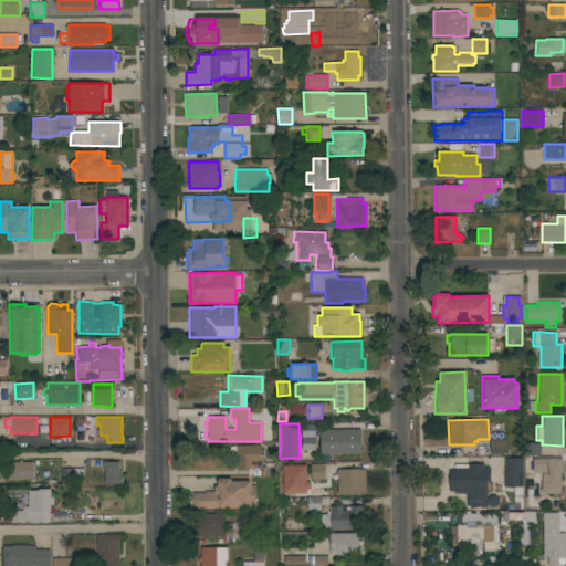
[(313,450),(313,426),(300,426),(300,450),(313,450)]
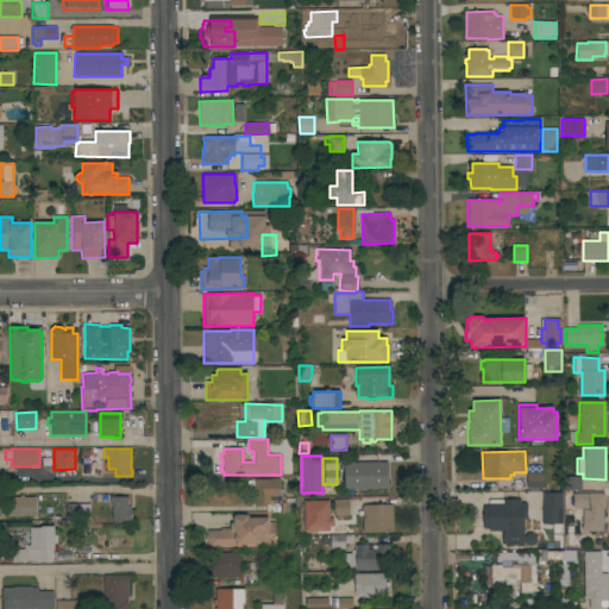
[(385,463),(387,489),(343,489),(341,463),(385,463)]
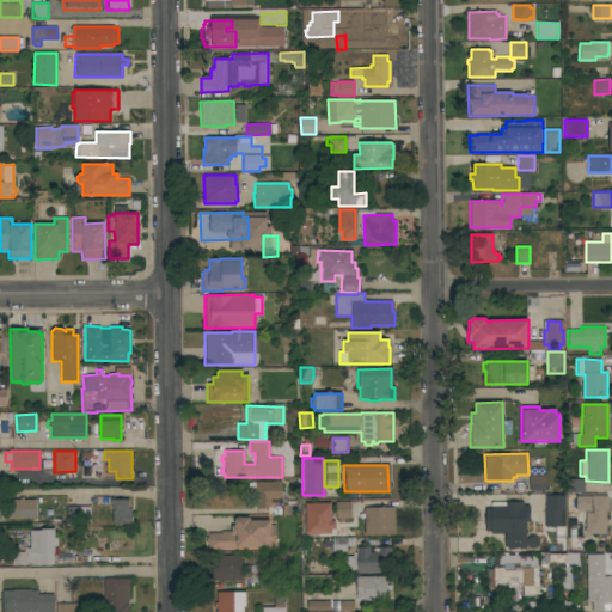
[(546,476),(546,491),(530,491),(530,476),(546,476)]
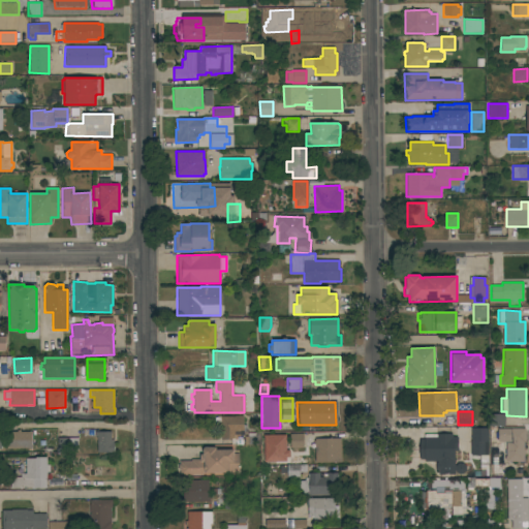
[(504,414),(504,426),(489,426),(489,414),(504,414)]
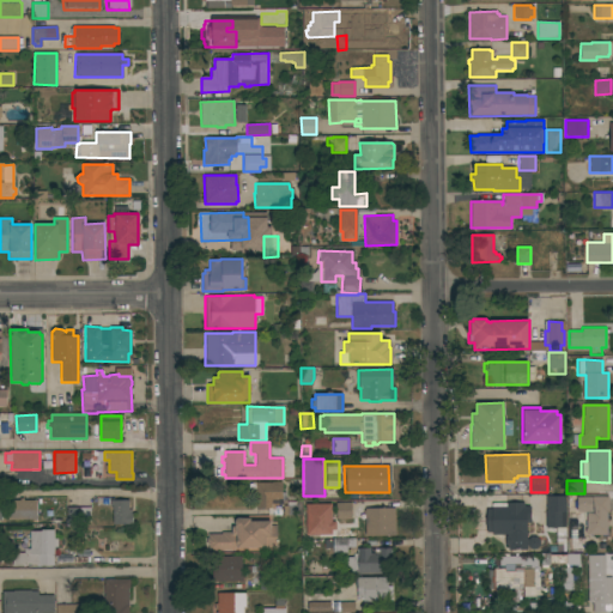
[(281,493),(284,493),(284,502),(280,502),(280,509),(280,510),(269,510),(269,509),(250,509),(250,498),(248,498),(248,483),(280,483),(281,493)]
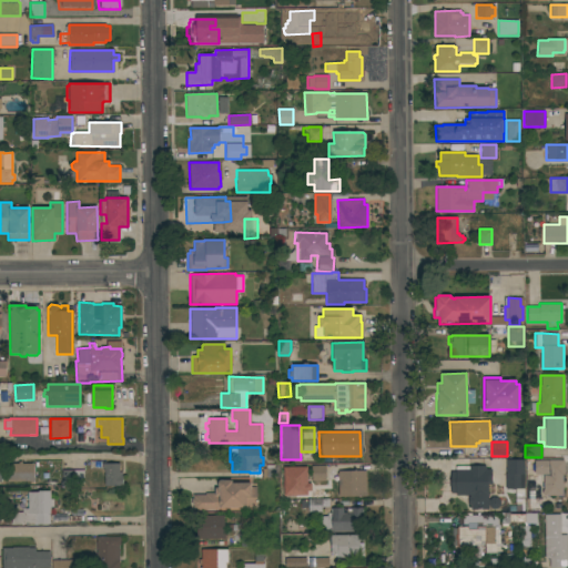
[(524,511),(508,511),(508,506),(515,506),(515,489),(505,489),(505,459),(524,459),(524,511)]
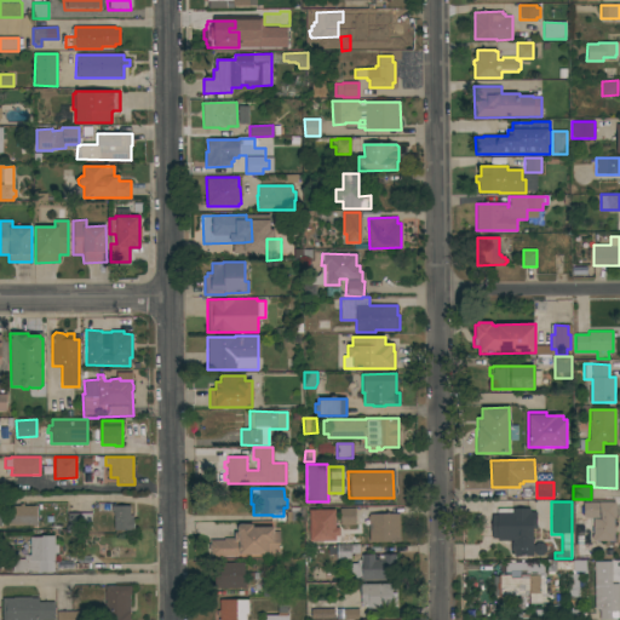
[(615,503),(615,517),(613,517),(613,527),(615,527),(615,533),(613,533),(613,540),(592,540),(592,539),(591,539),(591,534),(593,534),(592,518),(584,518),(584,517),(578,517),(578,507),(584,507),(584,503),(615,503)]
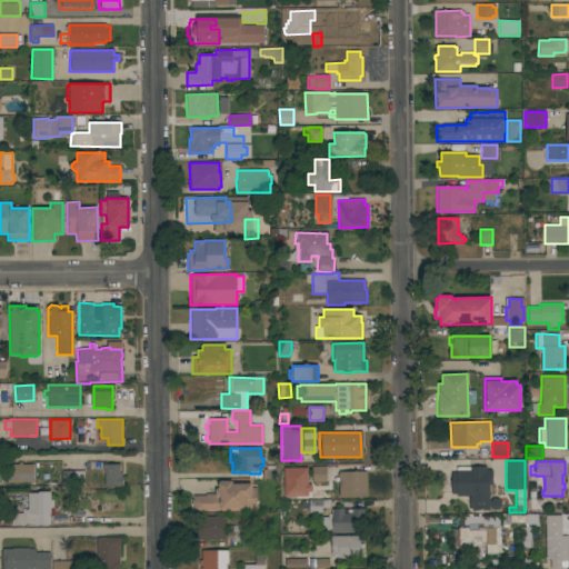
[(18,465),(18,462),(21,462),(21,465),(33,465),(33,482),(32,482),(29,482),(7,482),(7,465),(18,465)]
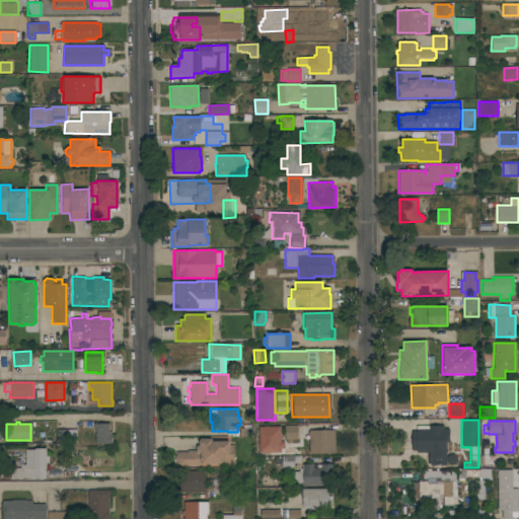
[(93,429),(93,424),(108,424),(108,431),(110,431),(110,434),(112,434),(112,444),(95,444),(95,429),(93,429)]
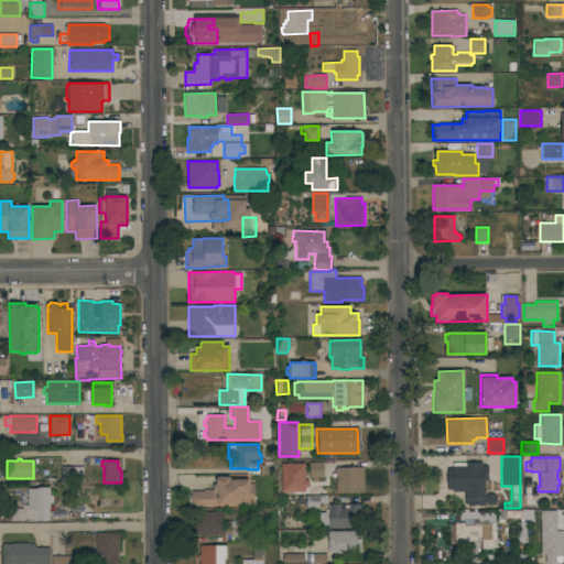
[(259,466),(262,466),(262,463),(271,463),(271,461),(275,461),(275,475),(259,475),(259,466)]
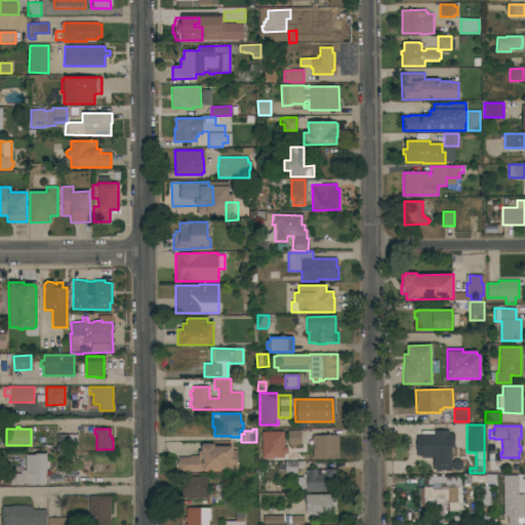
[(300,431),(300,445),(287,445),(287,431),(300,431)]
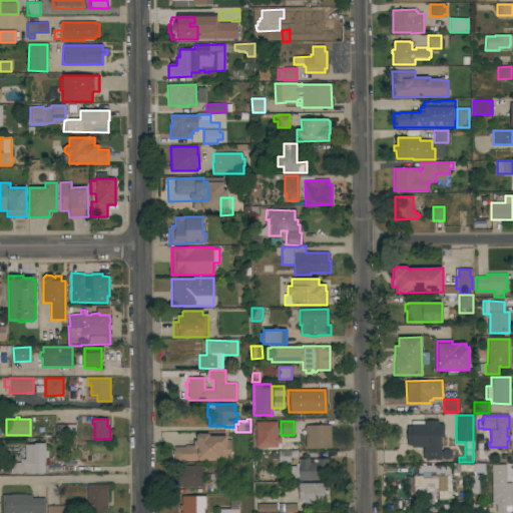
[(438,421),(438,424),(443,424),(443,437),(440,437),(440,460),(425,460),(425,456),(423,456),(423,449),(425,449),(425,447),(411,447),(411,445),(407,445),(407,427),(411,427),(411,421),(438,421)]
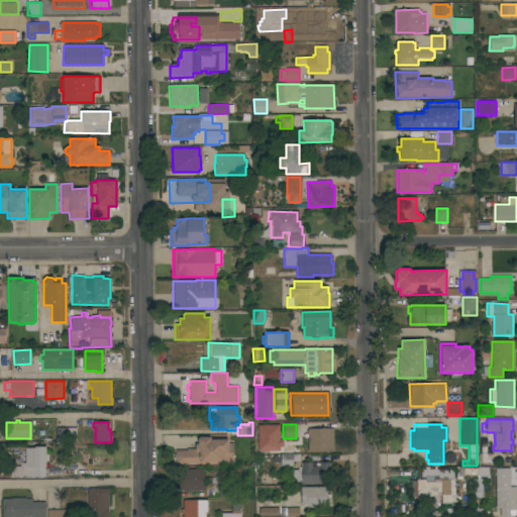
[(76,428),(76,439),(67,439),(67,443),(57,443),(57,441),(55,441),(55,439),(56,439),(56,428),(76,428)]
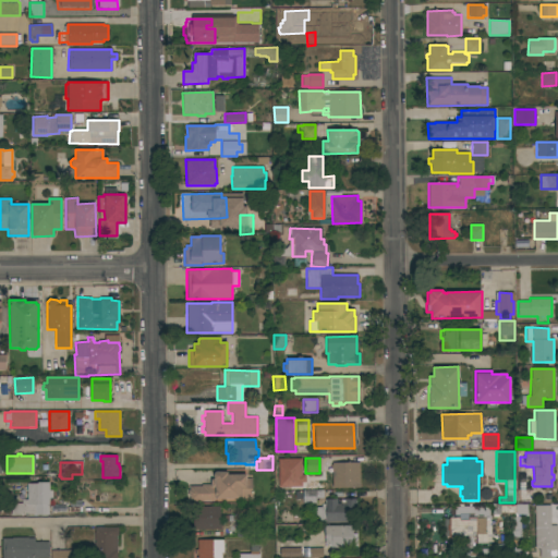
[(360,487),(332,487),(331,462),(359,462),(360,487)]
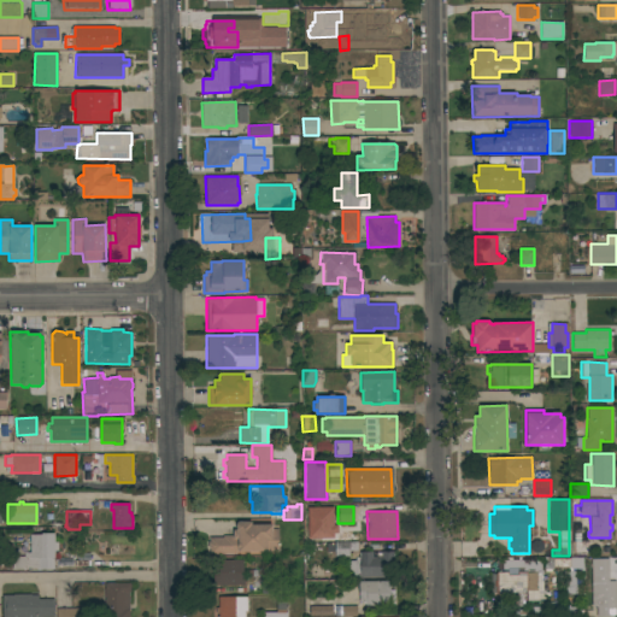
[(278,552),(239,551),(239,554),(210,554),(210,550),(207,547),(207,542),(209,541),(209,538),(223,538),(222,536),(233,536),(233,530),(236,530),(235,524),(238,522),(251,522),(251,524),(272,524),(272,529),(278,529),(278,552)]
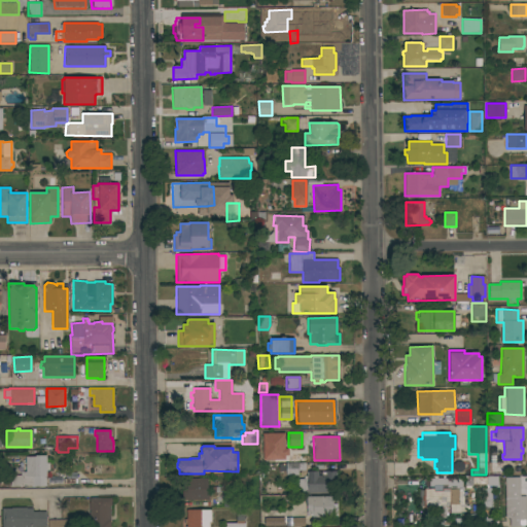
[(491,448),(496,448),(495,462),(502,462),(502,472),(490,472),(491,448)]
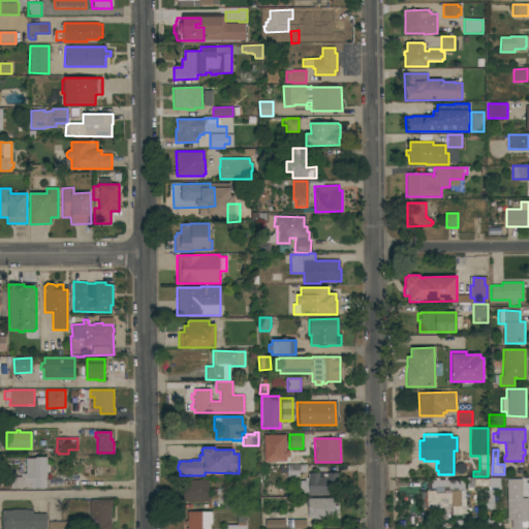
[(10,477),(21,477),(21,474),(26,474),(26,458),(35,459),(35,457),(47,457),(47,465),(50,465),(50,472),(47,472),(45,488),(10,488),(10,477)]
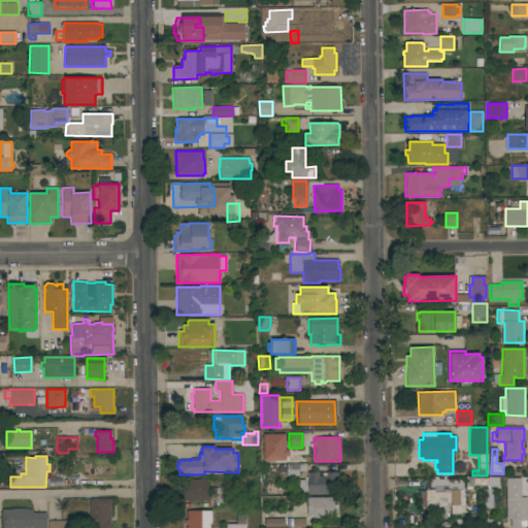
[(305,471),(299,471),(299,476),(287,476),(287,471),(279,472),(279,465),(287,465),(287,464),(305,464),(305,471)]
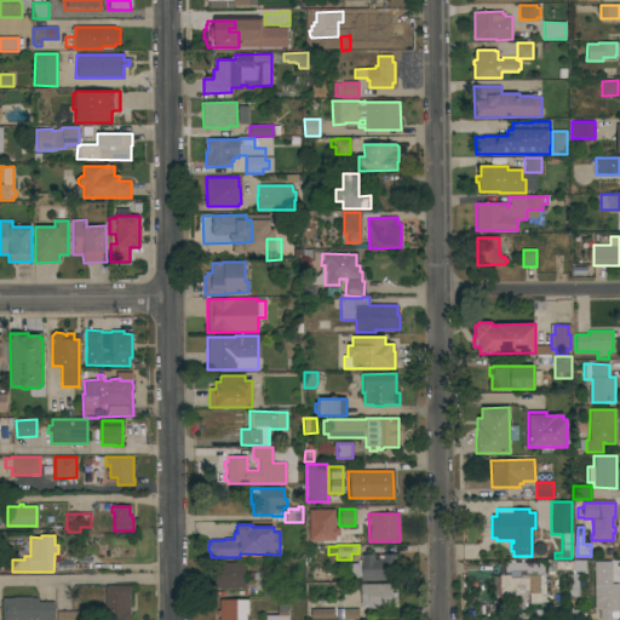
[(395,554),(396,579),(361,580),(361,579),(350,579),(349,563),(357,563),(356,561),(361,560),(361,555),(395,554)]
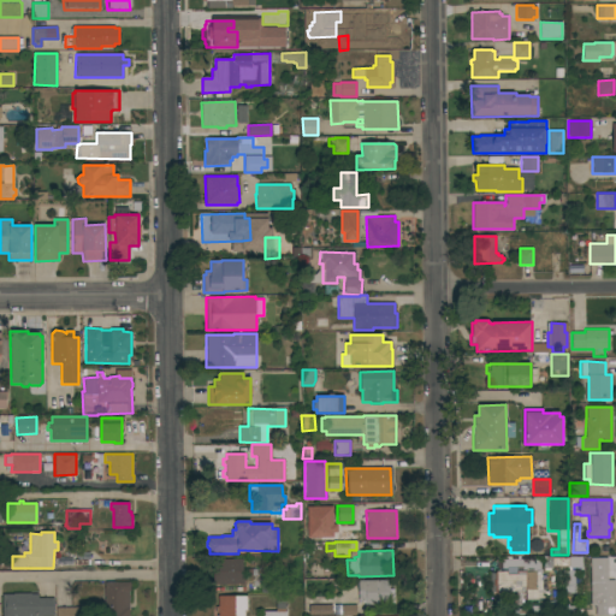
[(542,557),(551,557),(551,558),(567,558),(567,568),(551,567),(551,569),(542,569),(542,557)]
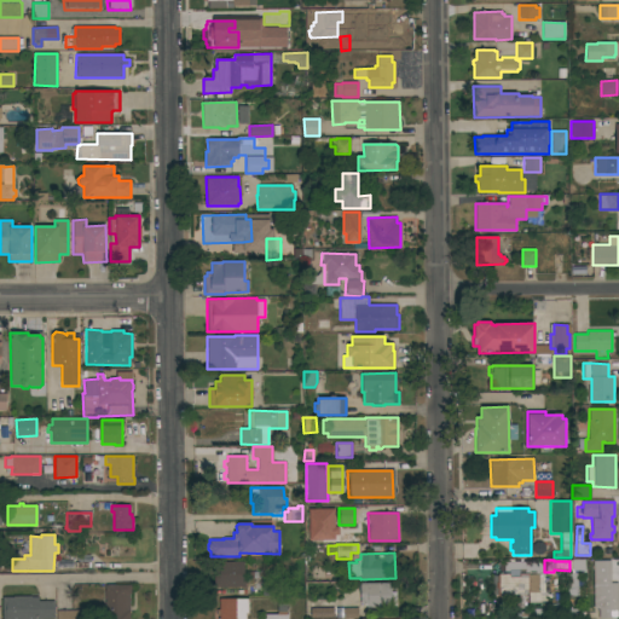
[(571,573),(571,562),(583,561),(584,573),(571,573)]
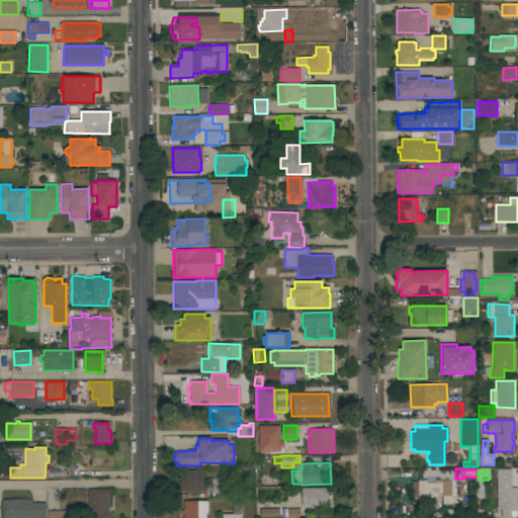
[(517,517),(501,517),(501,509),(497,509),(496,469),(511,469),(511,488),(517,488),(517,517)]
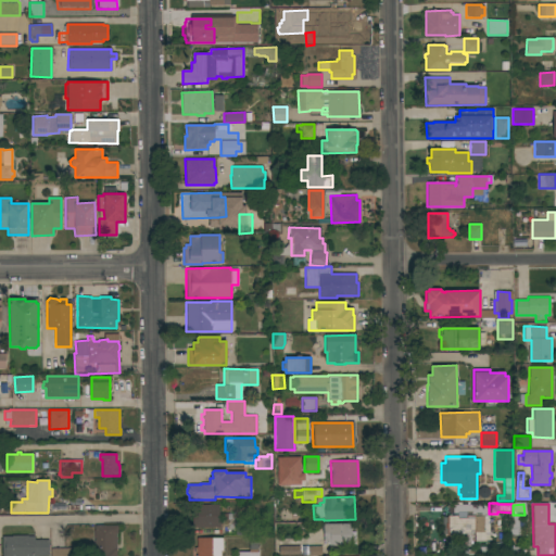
[(192,528),(192,505),(218,505),(218,519),(220,519),(220,528),(192,528)]
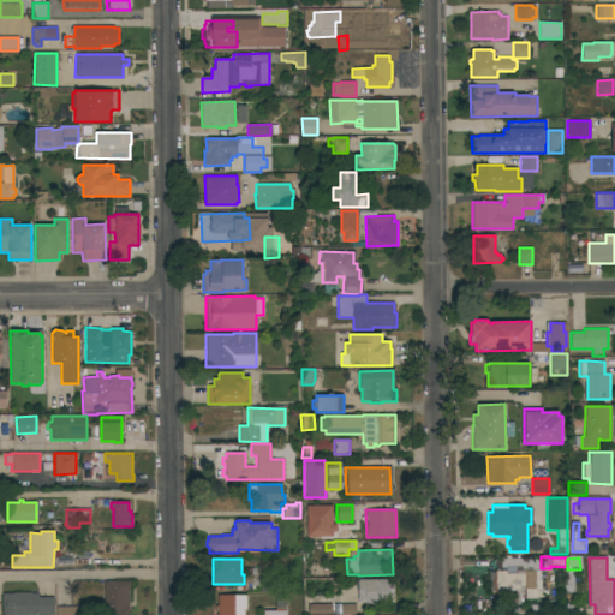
[(518,593),(518,596),(496,595),(496,592),(488,592),(488,572),(494,572),(494,571),(505,571),(505,568),(515,568),(515,571),(535,571),(533,589),(524,589),(524,593),(518,593)]
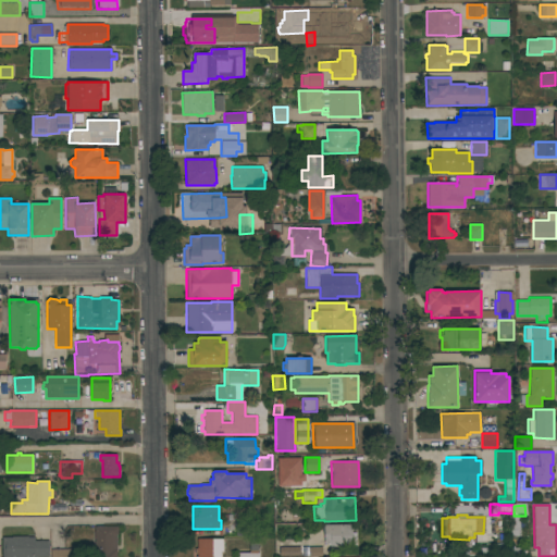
[(256,523),(256,535),(236,535),(236,523),(256,523)]
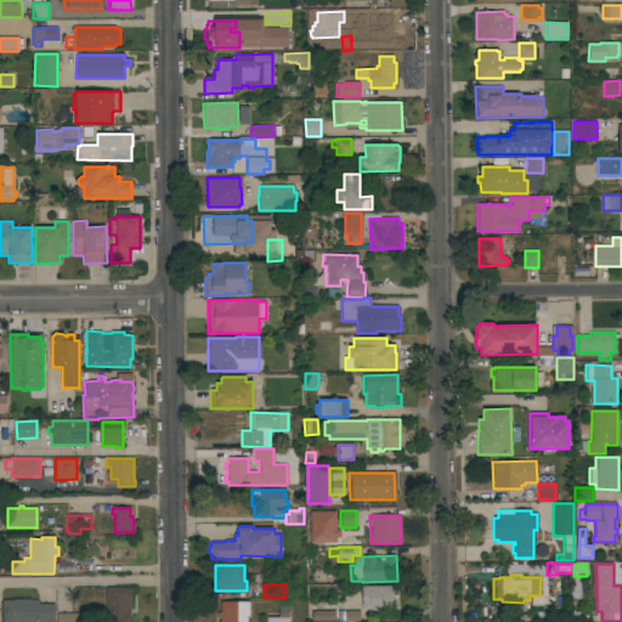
[(393,586),(393,594),(397,594),(397,610),(393,610),(393,611),(368,611),(368,610),(366,610),(366,608),(361,608),(361,595),(360,595),(360,588),(361,588),(361,586),(393,586)]
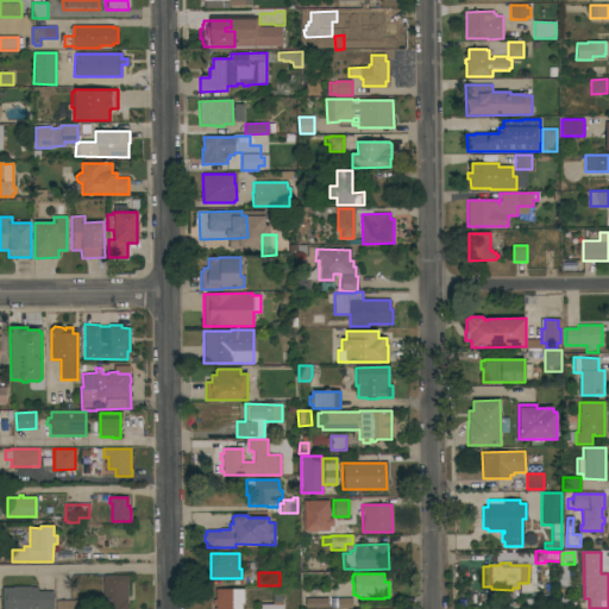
[(127,608),(100,608),(104,608),(104,576),(129,576),(129,585),(127,585),(127,608)]
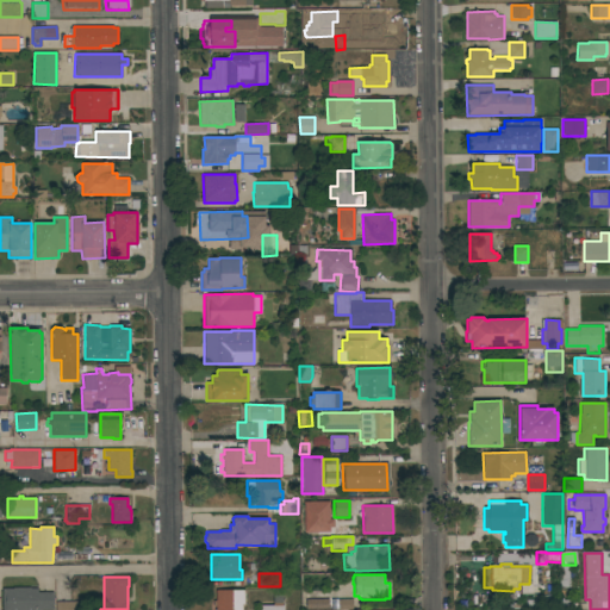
[(1,609),(1,589),(12,589),(12,587),(31,587),(31,589),(38,589),(38,592),(54,592),(54,609),(1,609)]
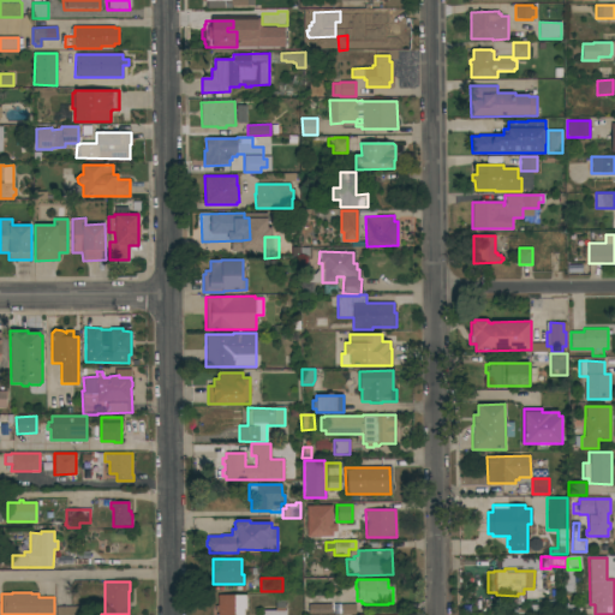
[(246,609),(244,609),(244,614),(216,614),(218,614),(218,611),(215,611),(215,605),(218,605),(218,595),(246,595),(246,609)]
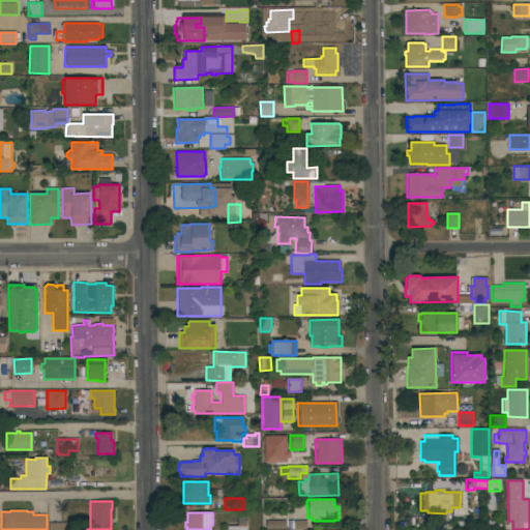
[(226,529),(226,526),(237,526),(237,518),(244,518),(244,526),(246,526),(246,529),(226,529)]
